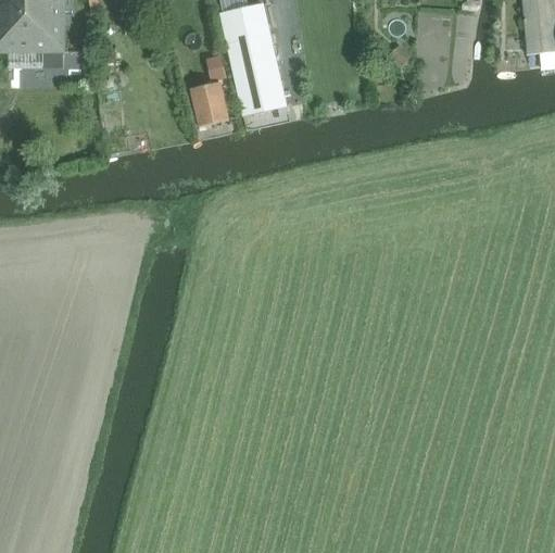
[(0,52),(8,52),(64,52),(63,0),(0,0),(0,52)]
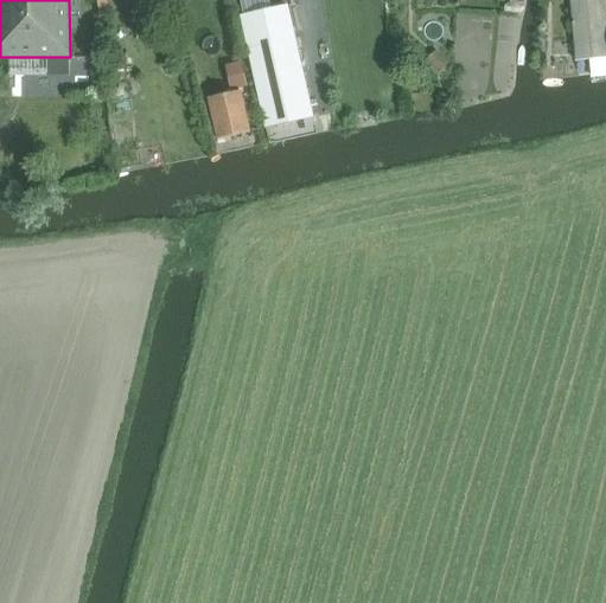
[(512,15),(515,4),(497,0),(495,12),(512,15)]
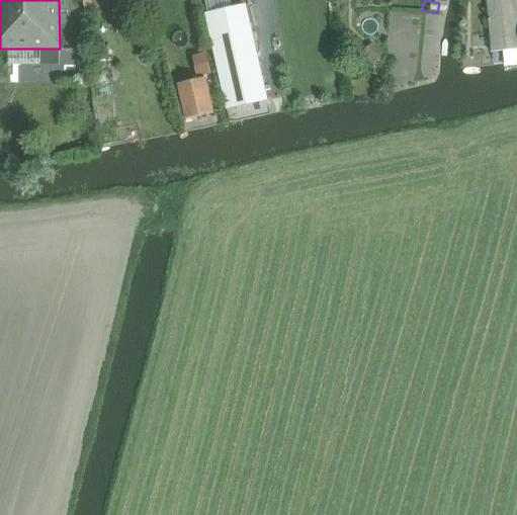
[(491,51),(516,49),(516,9),(516,0),(487,0),(491,51)]
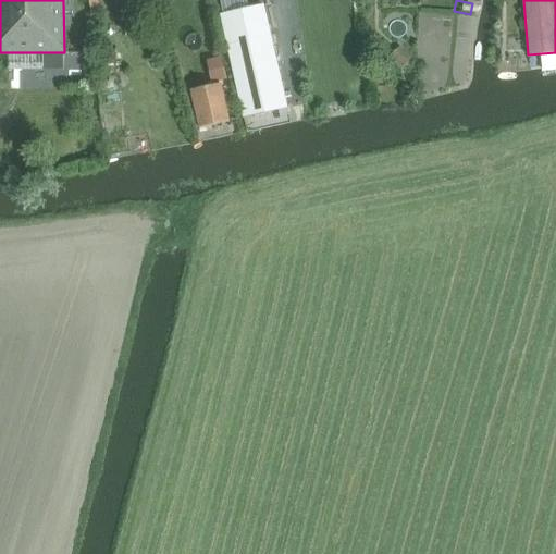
[(263,2),(220,12),(243,115),(287,106),(263,2)]
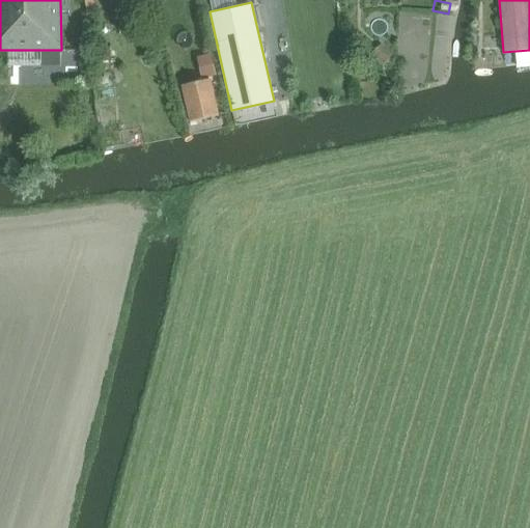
[(384,61),(392,53),(383,44),(374,52),(384,61)]
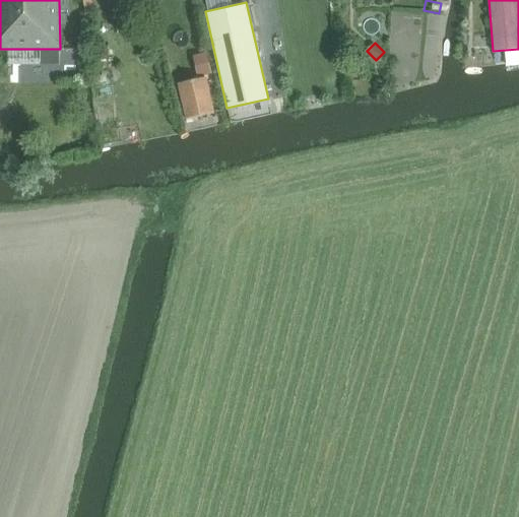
[(105,59),(103,46),(88,48),(90,61),(105,59)]
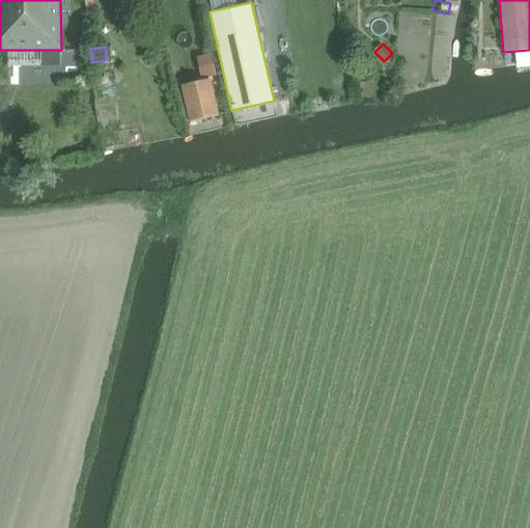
[(190,120),(219,114),(211,78),(183,84),(190,120)]
